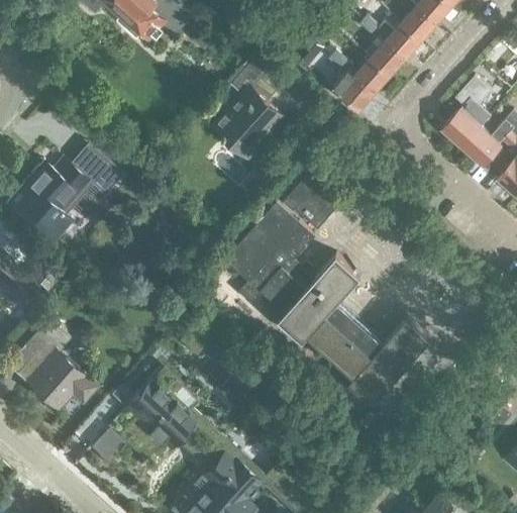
[(173,38),(201,8),(192,0),(156,0),(154,1),(152,0),(76,0),(93,15),(103,4),(114,15),(117,11),(120,13),(117,21),(135,38),(142,33),(148,39),(160,27),(173,38)]
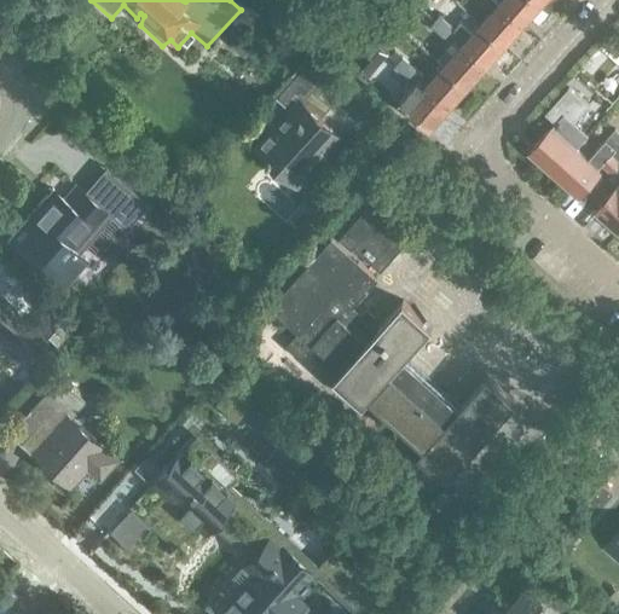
[(410,0),(410,1),(434,24),(431,28),(451,47),(456,42),(462,47),(461,48),(485,70),(493,62),(504,50),(479,28),(472,36),(461,25),(458,28),(443,15),(433,6),(438,0),(410,0)]
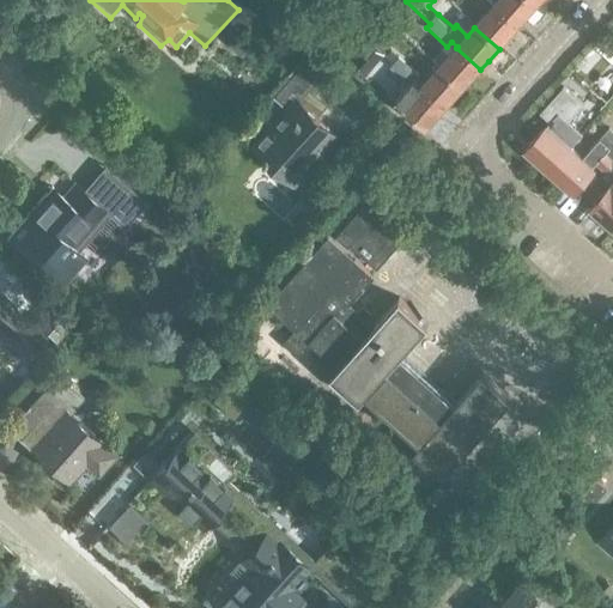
[(485,0),(477,0),(481,4),(478,8),(485,16),(474,28),(499,49),(509,37),(517,29),(485,0)]
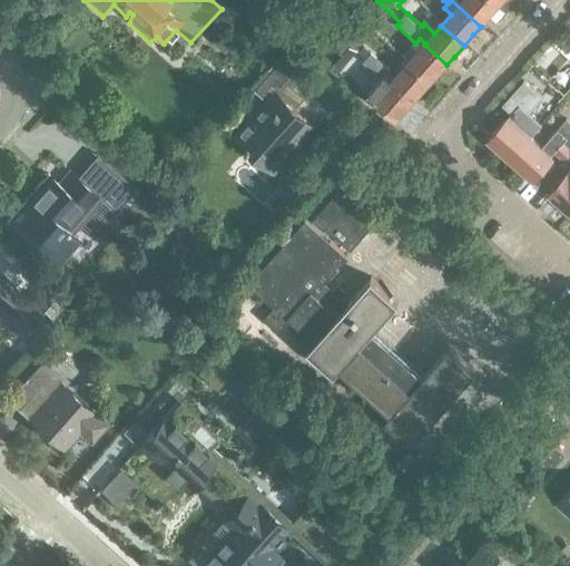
[(451,0),(481,27),(493,13),(498,7),(490,0),(451,0)]
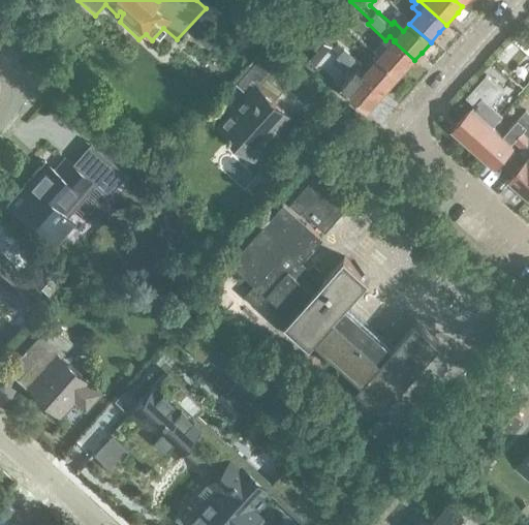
[(226,61),(235,52),(204,24),(194,33),(226,61)]
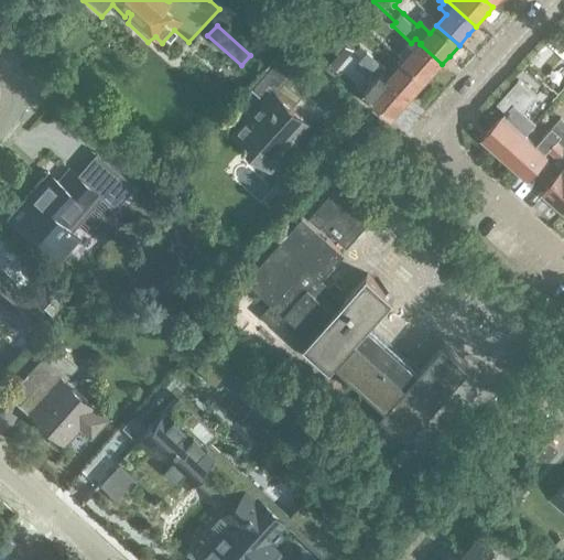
[(563,58),(563,38),(562,35),(551,47),(563,58)]
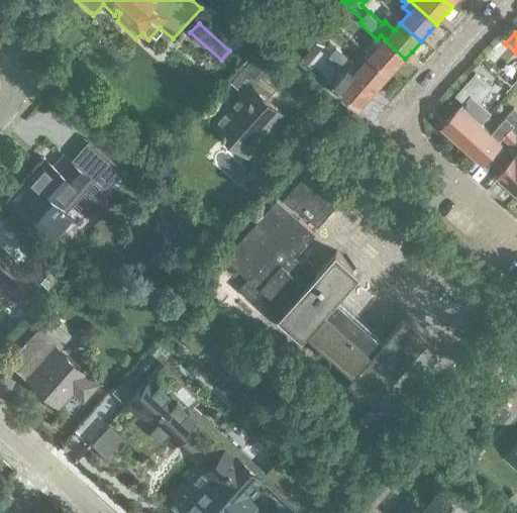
[(295,55),(293,57),(305,68),(323,46),(311,36),(295,55)]
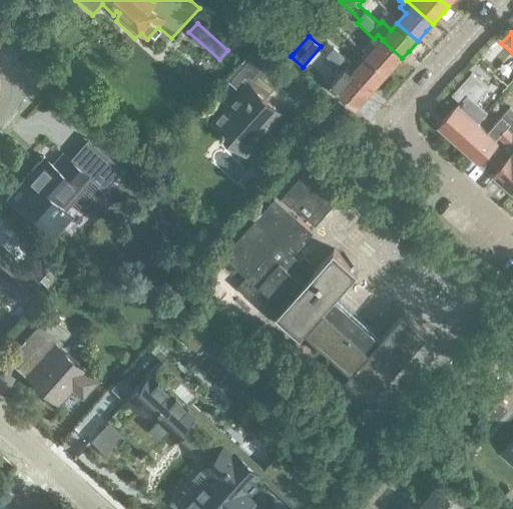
[(371,53),(367,58),(387,76),(391,70),(402,58),(382,40),(371,53)]
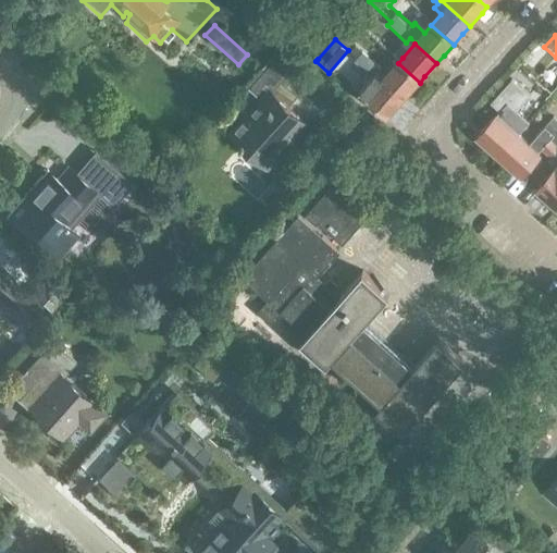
[(363,53),(356,62),(364,71),(372,62),(363,53)]
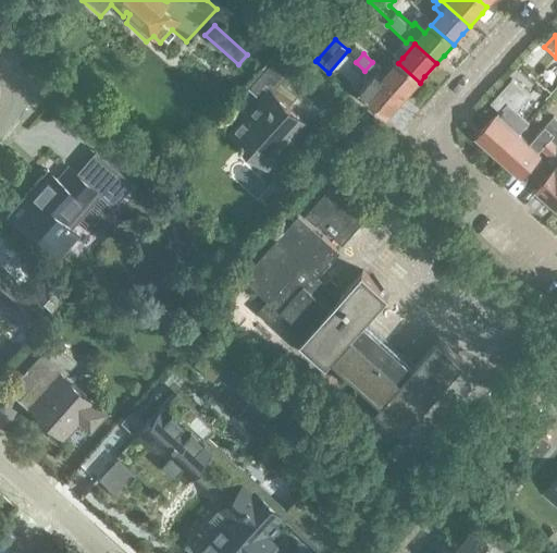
[(372,62),(364,71),(373,78),(375,76),(381,70),(380,70),(372,62)]
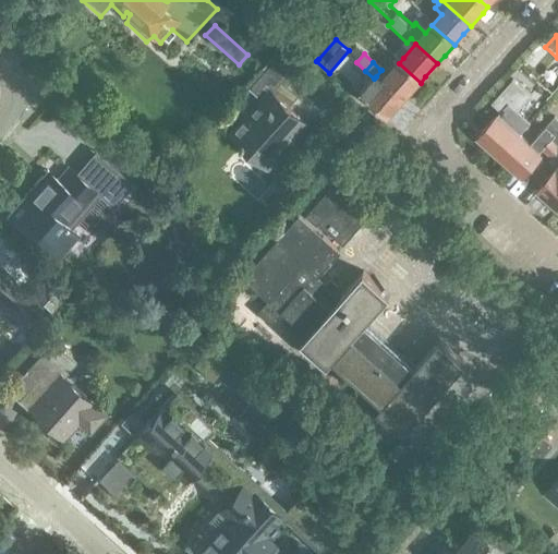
[(399,63),(381,82),(403,101),(407,98),(421,83),(399,63)]
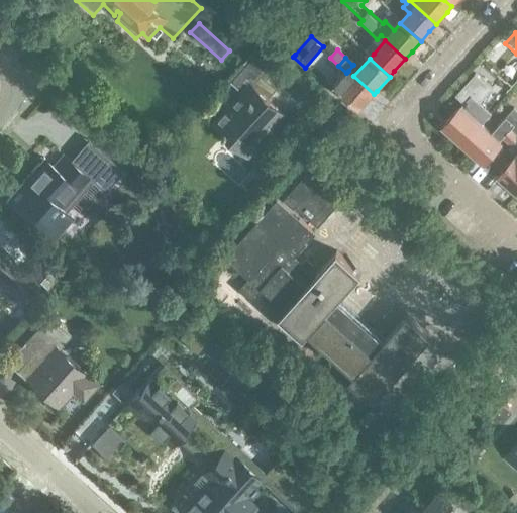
[(267,103),(284,84),(267,68),(239,97),(240,98),(233,106),(232,105),(212,126),(222,135),(220,136),(222,138),(227,131),(240,143),(236,148),(246,158),(283,118),(267,103)]
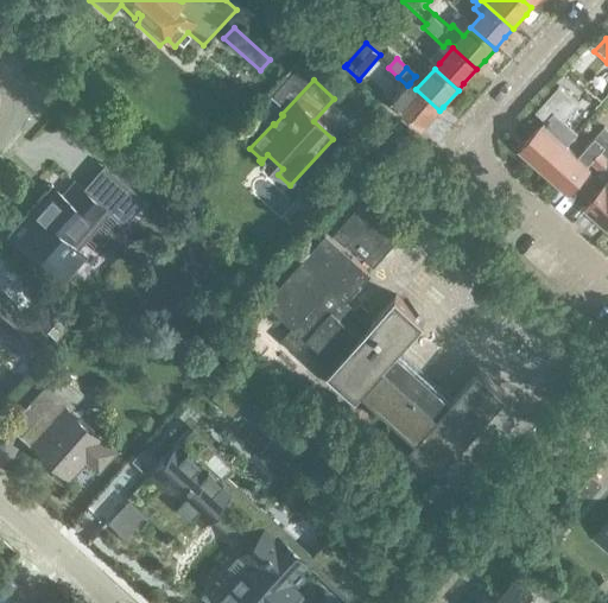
[(407,86),(393,102),(423,129),(439,110),(416,89),(410,83),(407,86)]
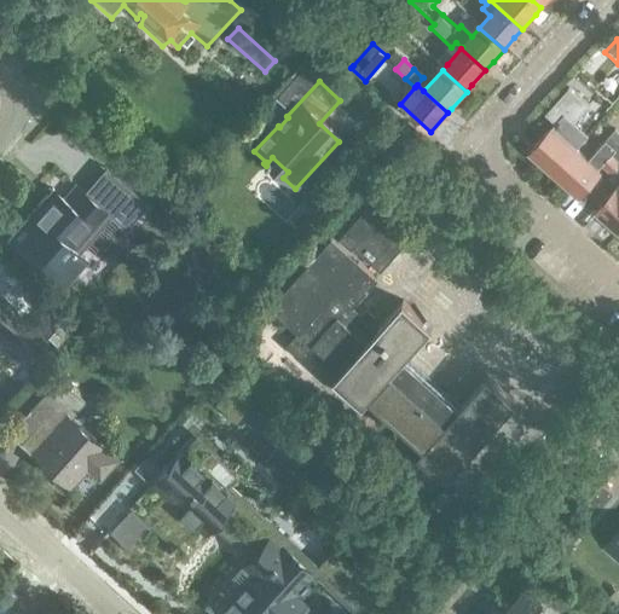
[(530,154),(554,175),(574,152),(561,140),(590,109),(570,90),(544,117),(555,127),(551,132),(550,131),(530,154)]
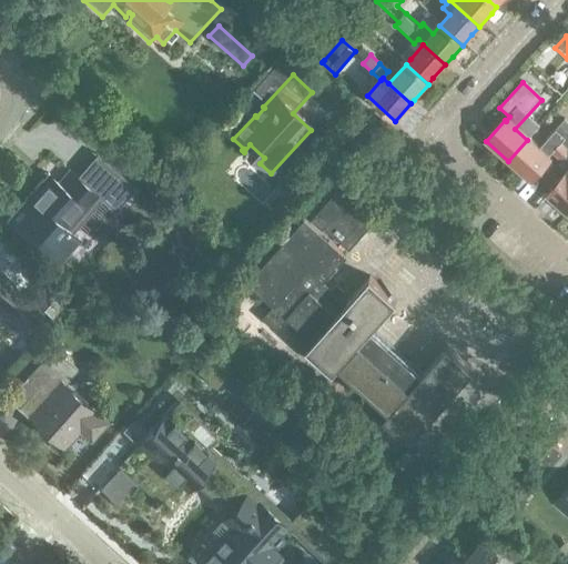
[(527,140),(508,161),(530,181),(549,160),(548,159),(553,154),(561,162),(567,154),(567,123),(565,121),(538,150),(527,140)]
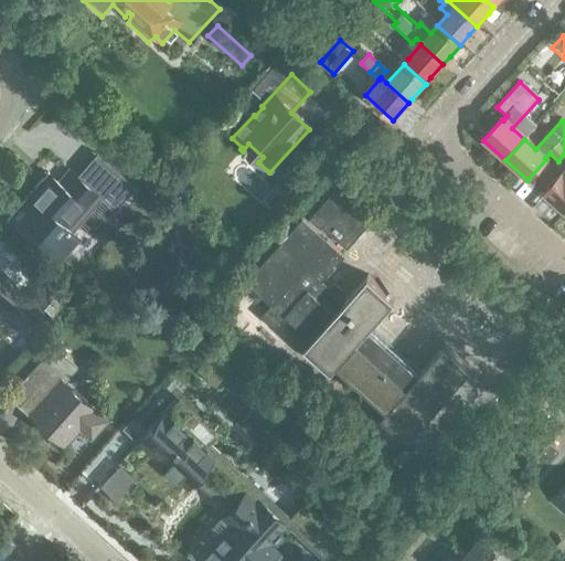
[(564,170),(544,194),(564,213),(564,170)]
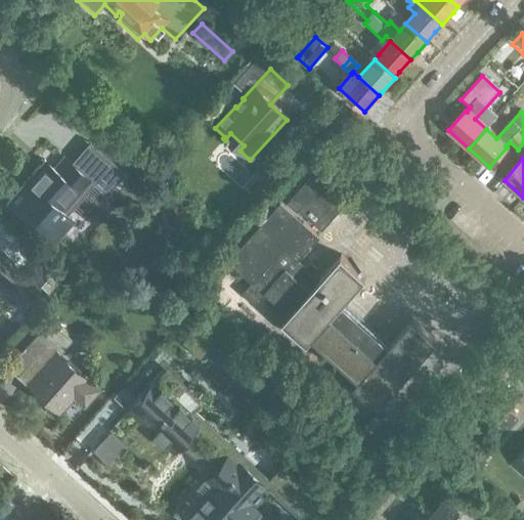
[(39,169),(6,205),(53,246),(74,223),(68,217),(94,186),(63,159),(48,177),(39,169)]
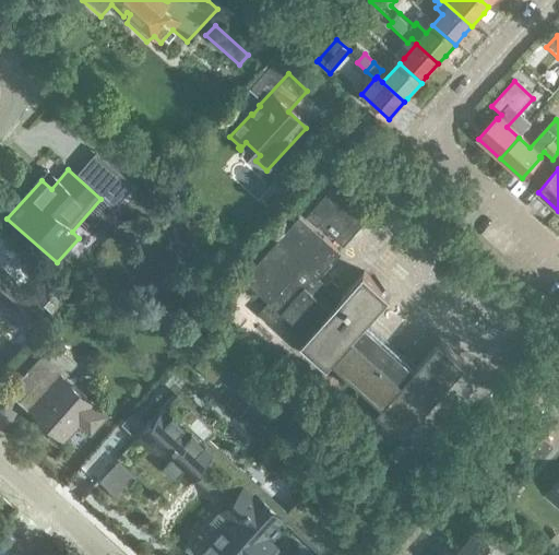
[(116,172),(105,184),(123,200),(133,188),(116,172)]
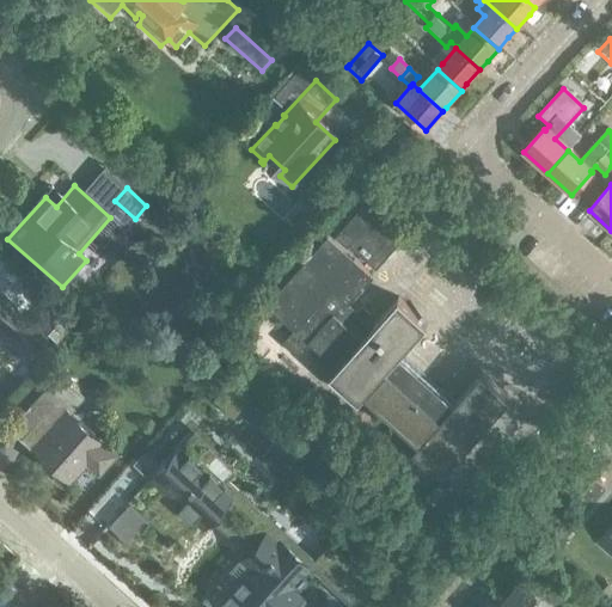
[(361,210),(334,240),(346,251),(348,250),(374,274),(399,245),(361,210)]
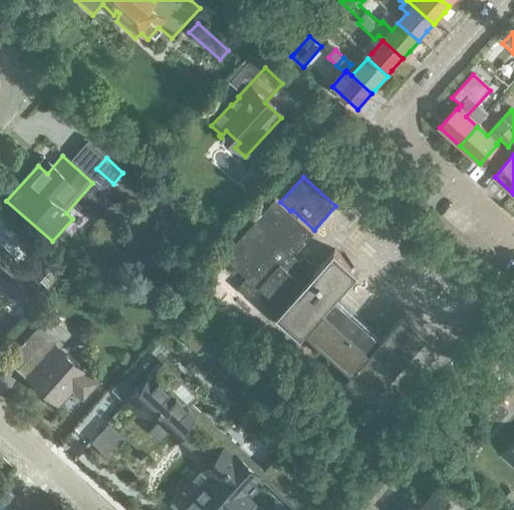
[(309,266),(303,260),(298,265),(292,260),(313,236),(274,201),(223,258),(247,280),(235,292),(248,303),(259,291),(281,310),(275,316),(299,338),(306,331),(351,371),(344,379),(368,402),(427,337),(403,315),(379,341),(352,318),(333,301),(356,275),(333,253),(311,277),(304,271),(309,266)]
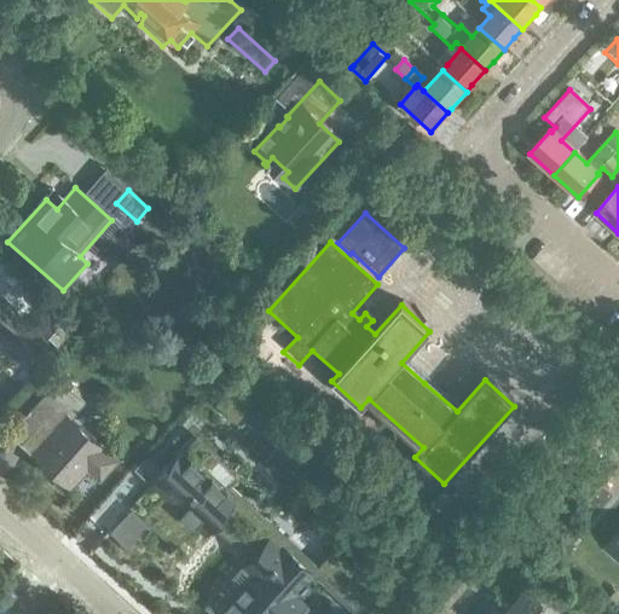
[(0,345),(4,342),(23,359),(42,336),(0,297),(0,345)]
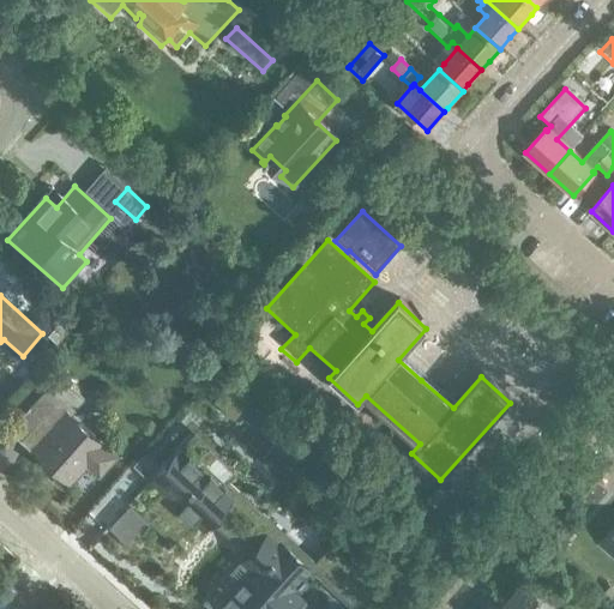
[(234,383),(218,399),(229,409),(244,392),(234,383)]
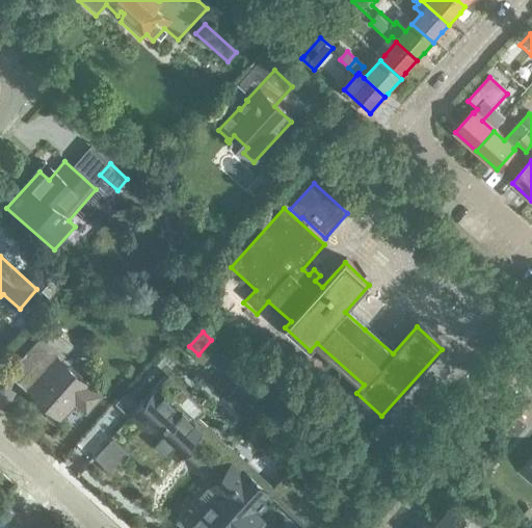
[(71,428),(100,396),(62,363),(76,347),(63,336),(37,364),(47,372),(30,391),(71,428)]
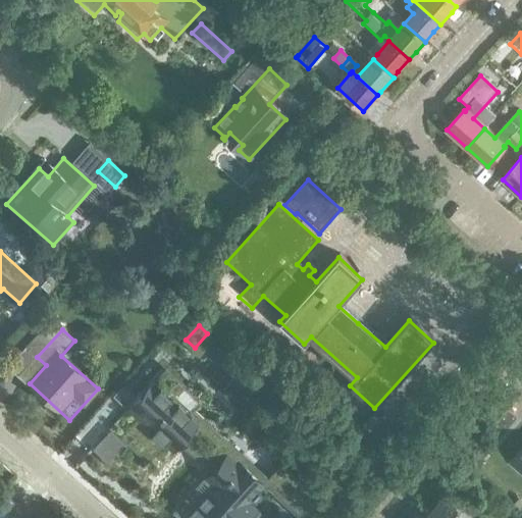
[(128,412),(110,431),(119,439),(146,465),(164,445),(171,452),(178,445),(189,455),(205,437),(209,441),(216,432),(186,404),(191,398),(174,382),(163,394),(151,382),(126,410),(128,412)]
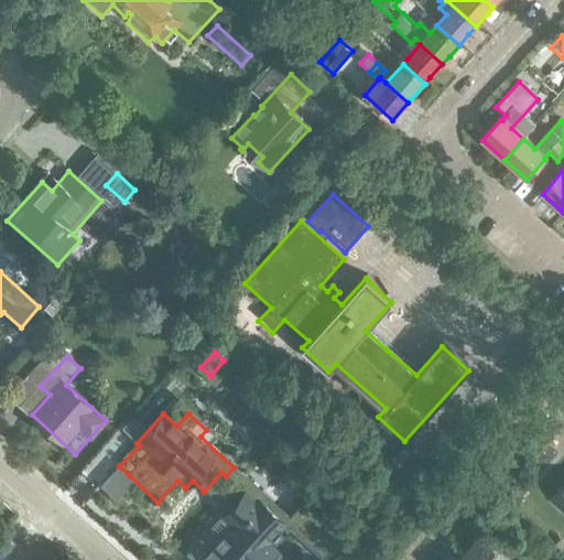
[(273,559),(279,555),(275,552),(277,552),(268,545),(286,525),(284,524),(256,498),(256,499),(240,486),(246,478),(234,467),(226,476),(230,481),(225,486),(219,513),(223,516),(220,518),(230,527),(201,559),(273,559)]
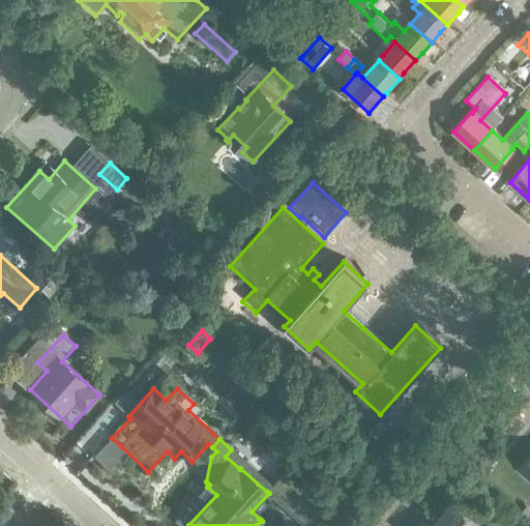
[(529,454),(513,473),(529,487),(529,454)]
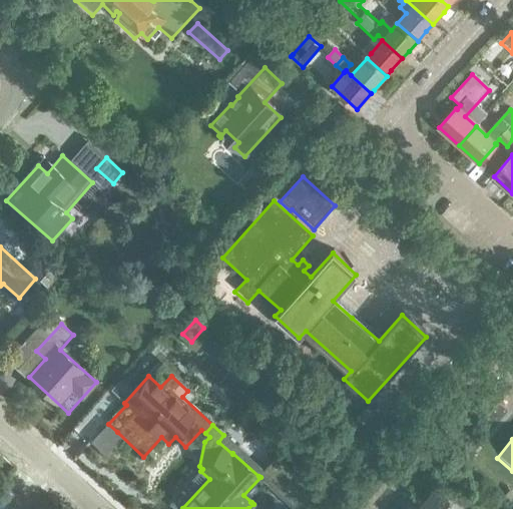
[(436,484),(419,504),(424,508),(461,508),(462,507),(436,484)]
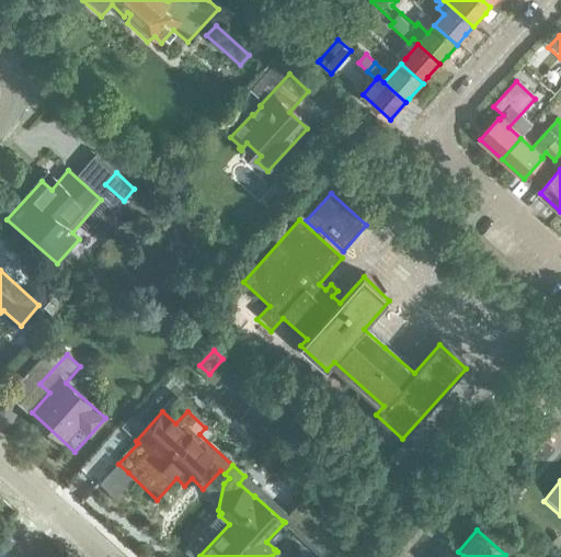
[(24,556),(30,552),(18,542),(4,556),(24,556)]
